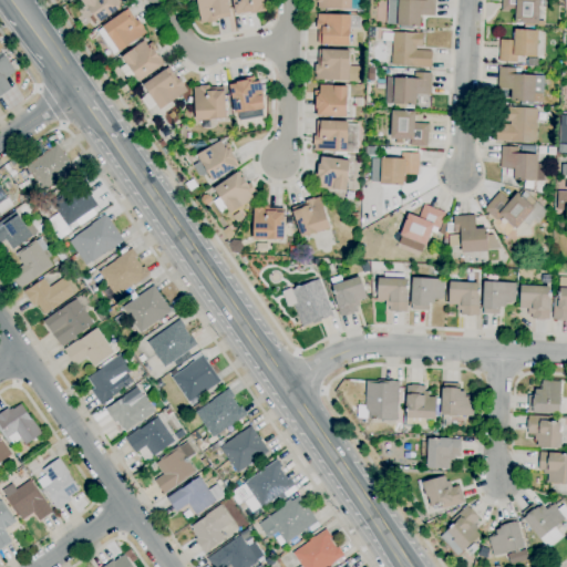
[(100,23),(89,8),(88,8),(81,0),(120,0),(119,1),(123,7),(100,23)]
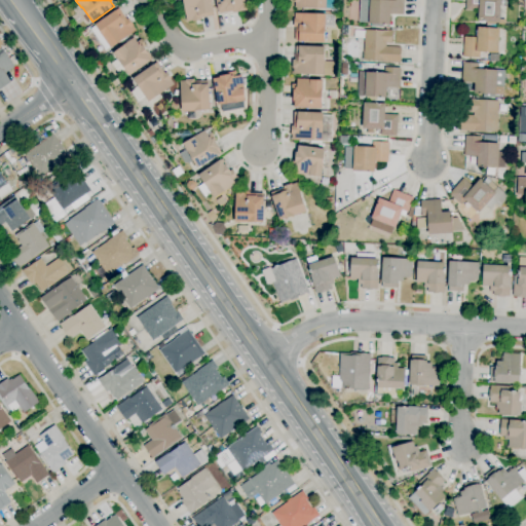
[(193,22),(193,21),(187,22),(183,0),(211,0),(214,15),(201,19),(201,21),(193,22)]
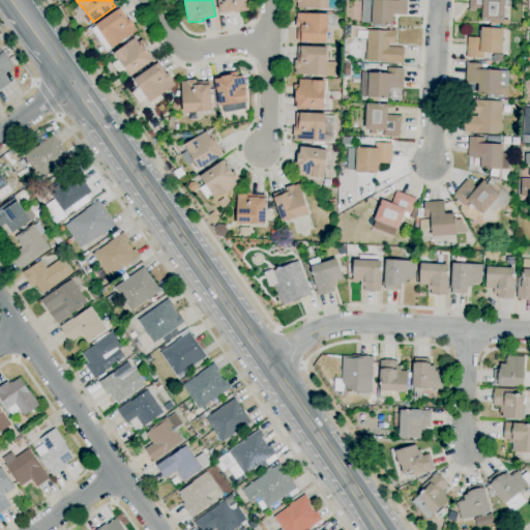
[(221,15),(217,0),(246,0),(249,10),(235,13),(234,11),(221,15)]
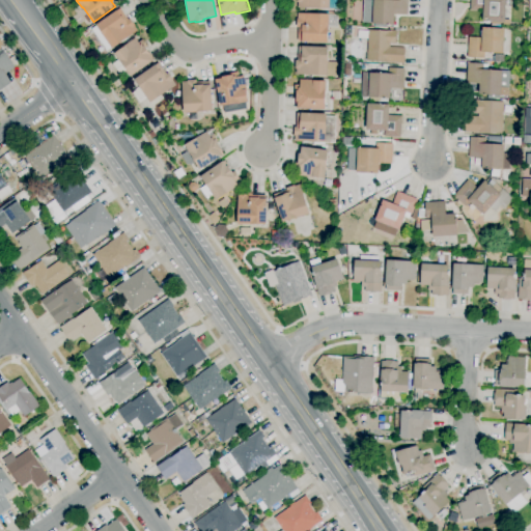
[(329,0),(329,9),(298,8),(299,2),(297,2),(297,0),(329,0)]
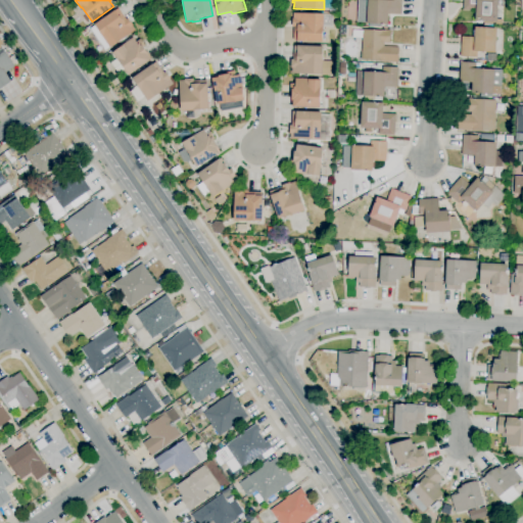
[(388,25),(366,24),(366,0),(401,0),(401,14),(388,14),(388,25)]
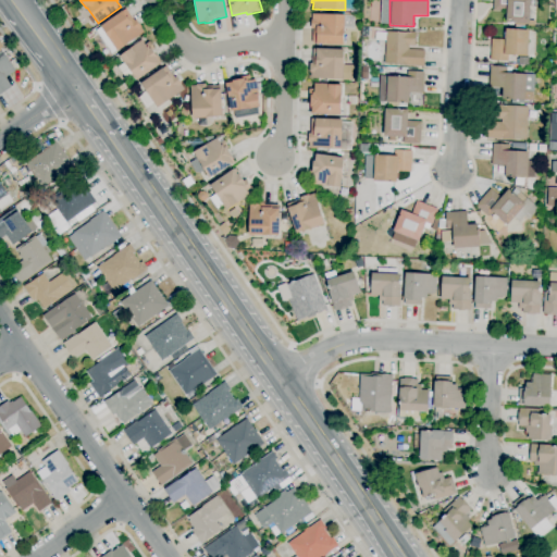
[(530,0),(529,24),(506,23),(507,11),(493,11),(493,0),(530,0)]
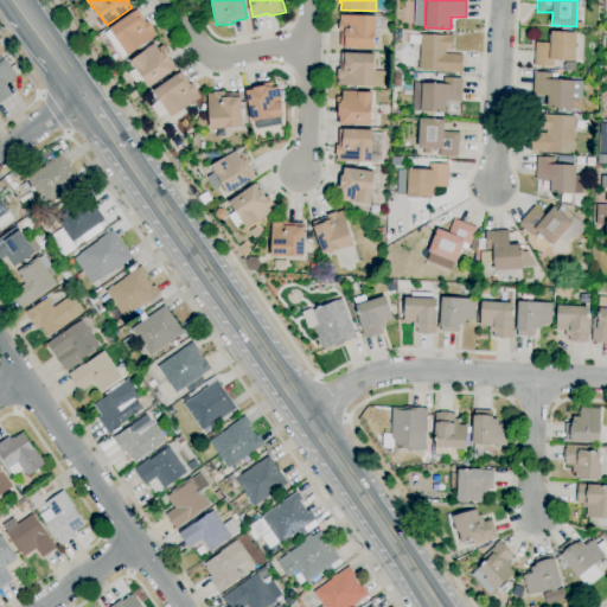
[(121,58),(104,33),(110,30),(110,29),(138,10),(146,23),(149,21),(154,30),(153,30),(157,36),(121,58)]
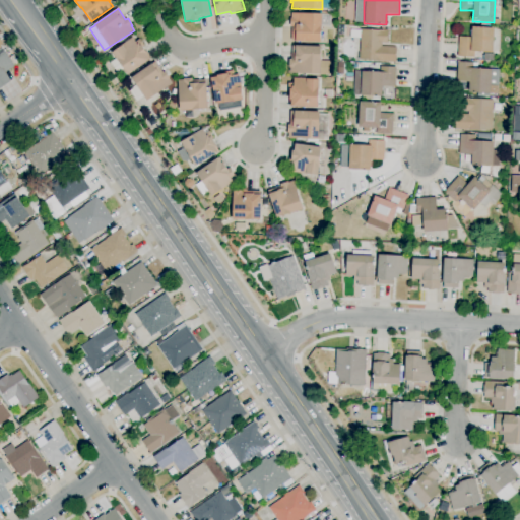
[(321,42),(293,41),(293,27),(290,26),(290,13),(322,14),(322,15),(331,15),(331,26),(322,25),(321,42)]
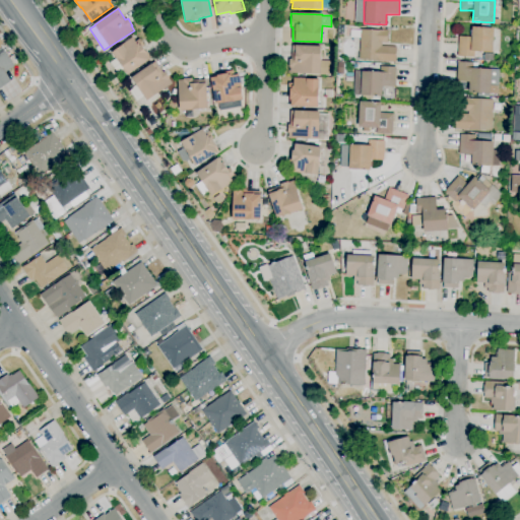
[(474,57),(458,57),(459,37),(471,37),(471,30),(472,30),(472,27),(494,28),(493,53),(474,52),(474,57)]
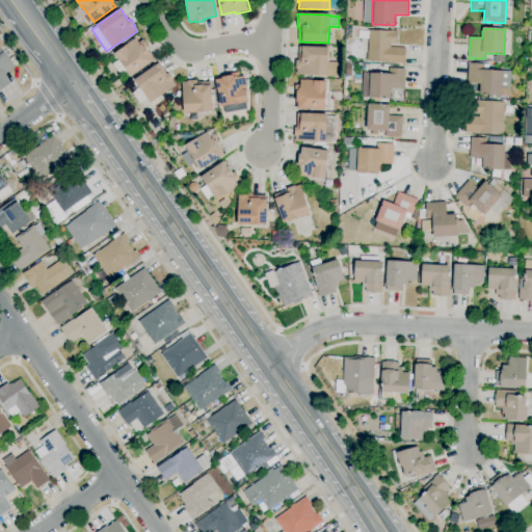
[(85,38),(82,33),(87,30),(90,34),(85,38)]
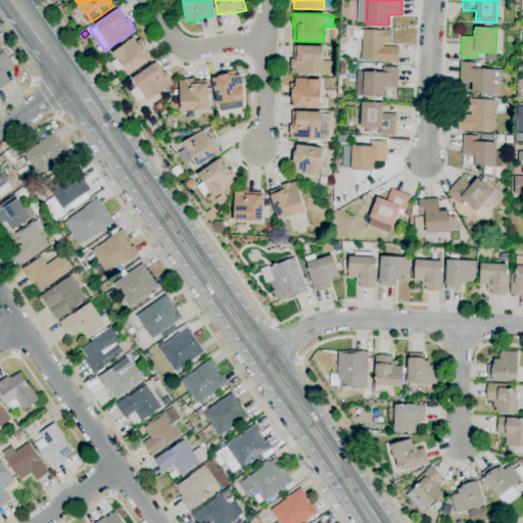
[(397,62),(361,60),(362,38),(352,38),(352,30),(363,31),(363,30),(383,31),(383,30),(390,30),(390,44),(384,44),(384,46),(398,47),(397,62)]
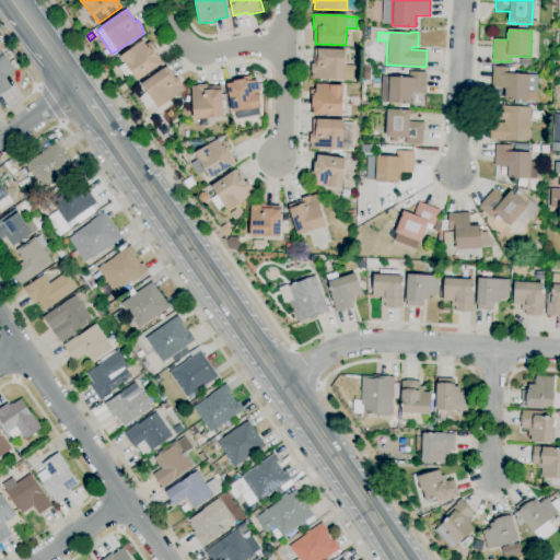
[(138,81),(133,74),(127,79),(119,68),(125,63),(120,56),(142,41),(146,45),(151,42),(155,49),(153,50),(159,57),(158,58),(162,65),(138,81)]
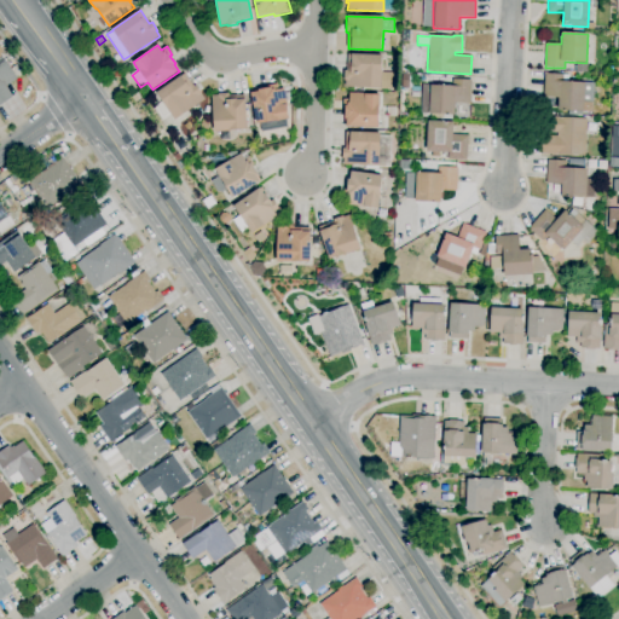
[(0,105),(0,52),(18,79),(6,86),(13,97),(0,105)]
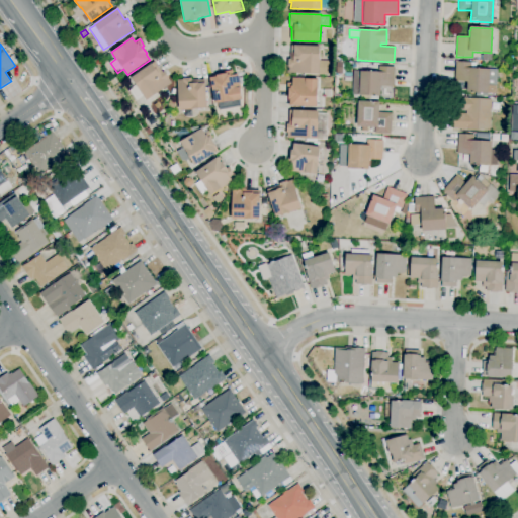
[(319,74),(288,73),(289,67),(287,67),(288,59),(291,59),(291,46),(320,47),(319,74)]
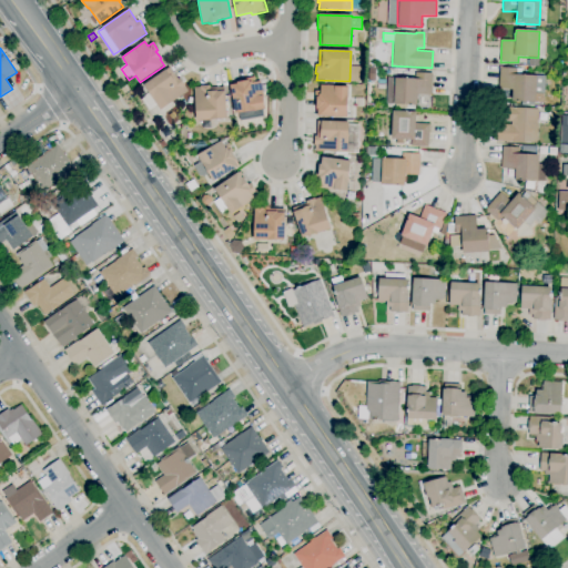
[(535,107),(521,107),(521,102),(513,101),(513,90),(498,89),(499,67),(515,68),(523,69),(523,72),(536,73),(536,74),(546,75),(544,102),(535,102),(535,107)]
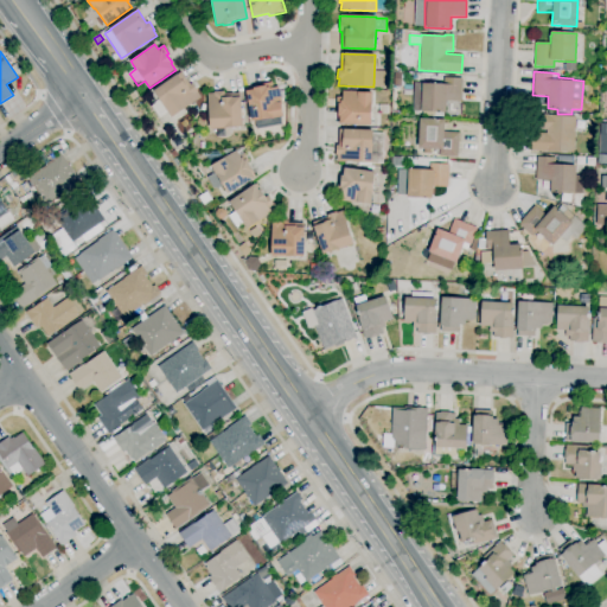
[(172,117),(153,91),(181,72),(191,85),(193,84),(198,91),(198,93),(202,97),(172,117)]
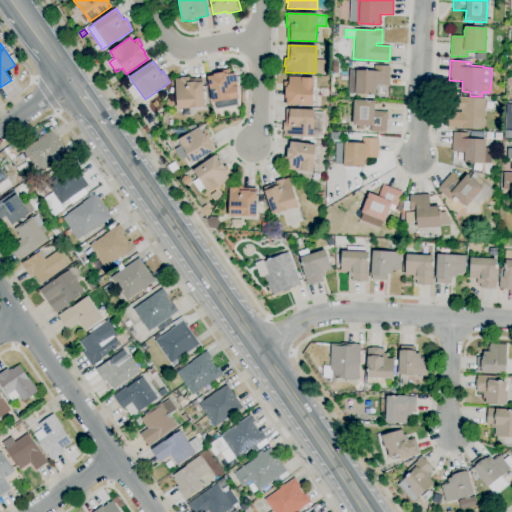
[(367,98),(356,97),(357,94),(349,94),(350,70),(375,71),(375,66),(390,66),(389,86),(377,85),(377,95),(367,95),(367,98)]
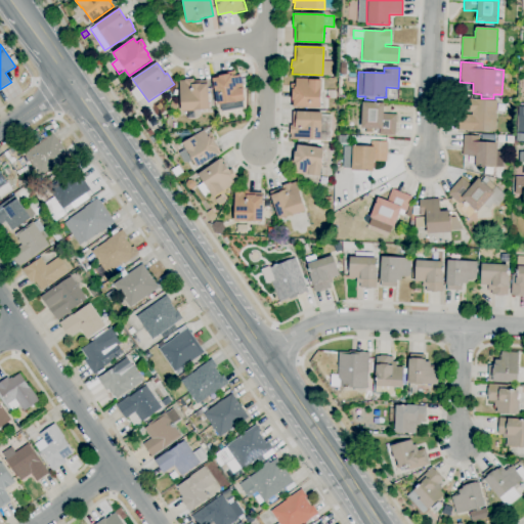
[(222,112),(220,104),(217,104),(212,79),(219,78),(218,76),(226,75),(226,73),(235,71),(236,76),(241,75),(246,100),(242,100),(244,108),(236,110),(235,102),(233,102),(234,105),(233,105),(234,110),(222,112)]
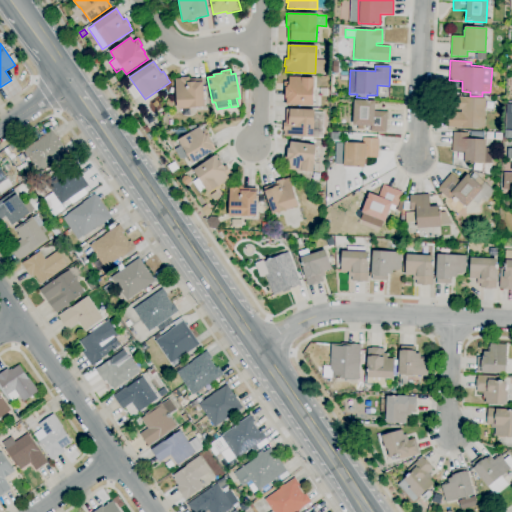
[(112,85),(109,80),(114,77),(117,81),(112,85)]
